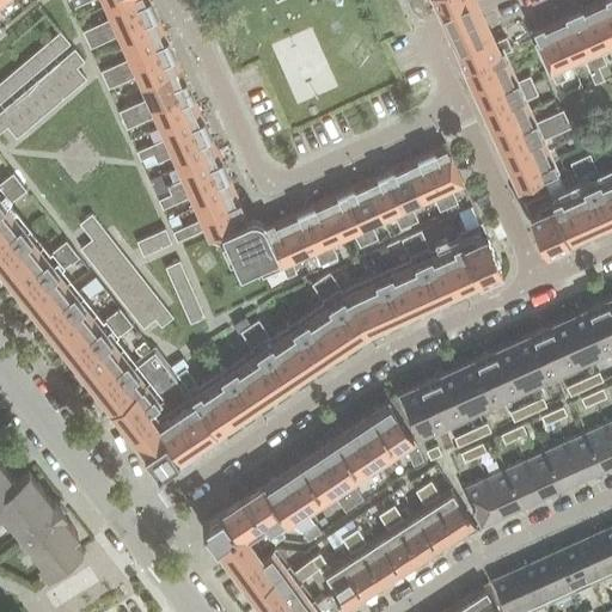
[(153,11),(148,0),(123,0),(105,8),(110,18),(84,30),(87,41),(153,11)]
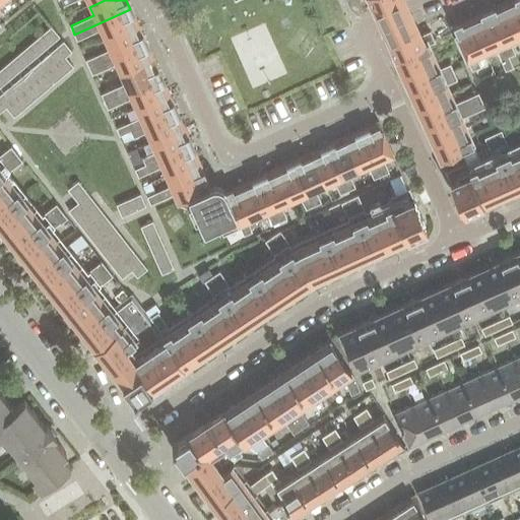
[(519,0),(508,0),(503,2),(518,36),(519,34),(519,0)]
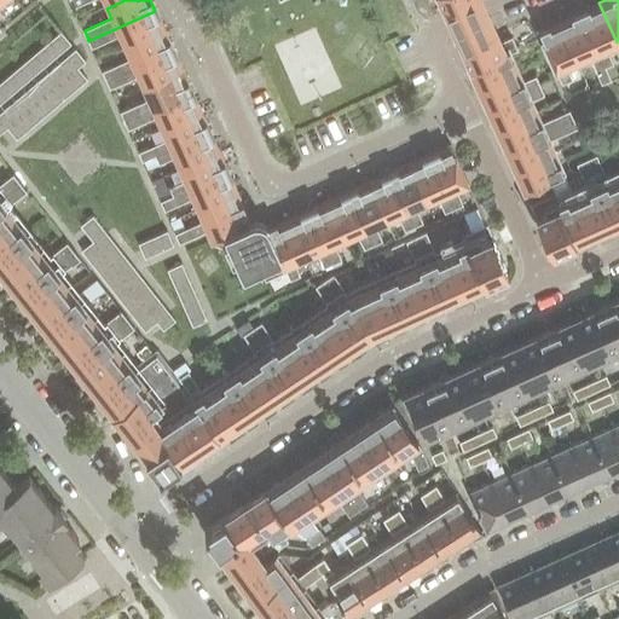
[(605,47),(617,42),(599,3),(578,12),(603,67),(611,63),(605,47)]
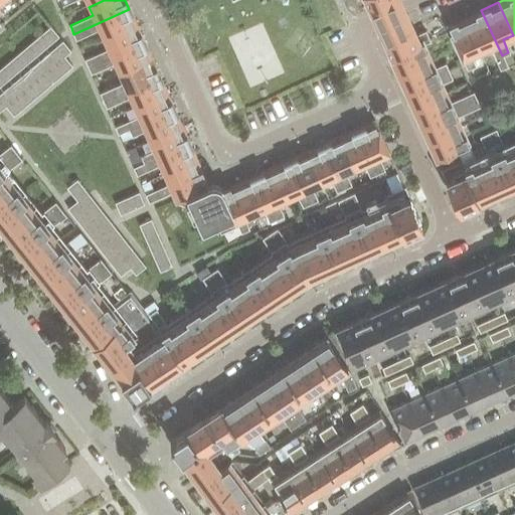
[(99,29),(104,40),(137,26),(129,9),(73,34),(76,39),(99,29)]
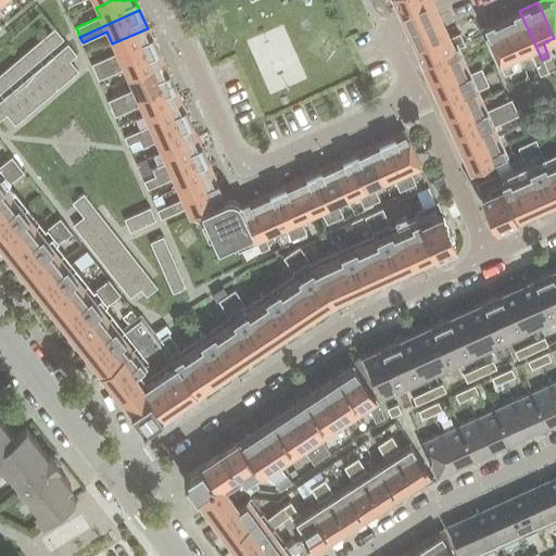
[(542,60),(519,11),(501,20),(517,54),(529,49),(540,74),(547,71),(542,60)]
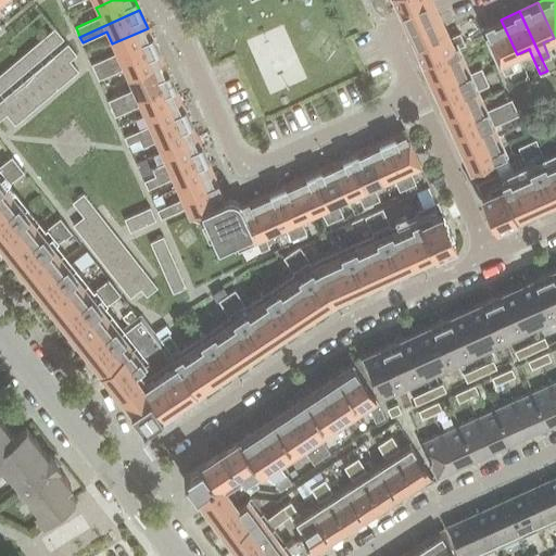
[(507,59),(517,54),(501,20),(482,27),(504,74),(513,71),(507,59)]
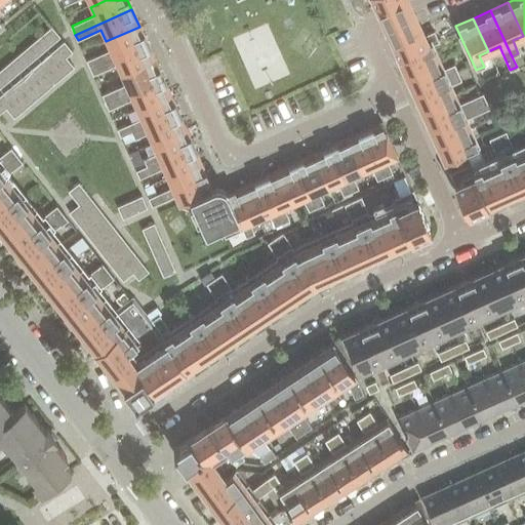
[(59,37),(50,27),(44,32),(52,42),(59,37)]
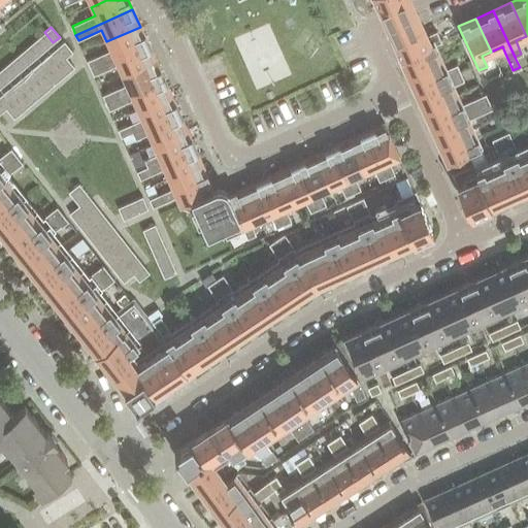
[(147,43),(140,27),(106,41),(110,51),(87,61),(91,70),(147,43)]
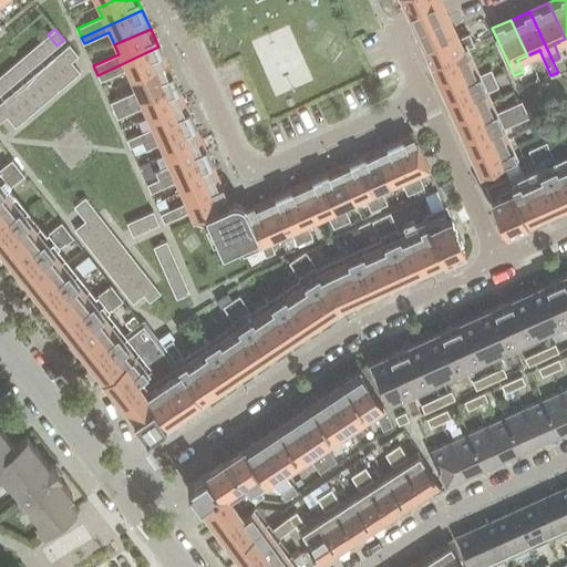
[(440,38),(450,61),(467,52),(465,47),(472,43),(467,34),(457,39),(454,31),(440,38)]
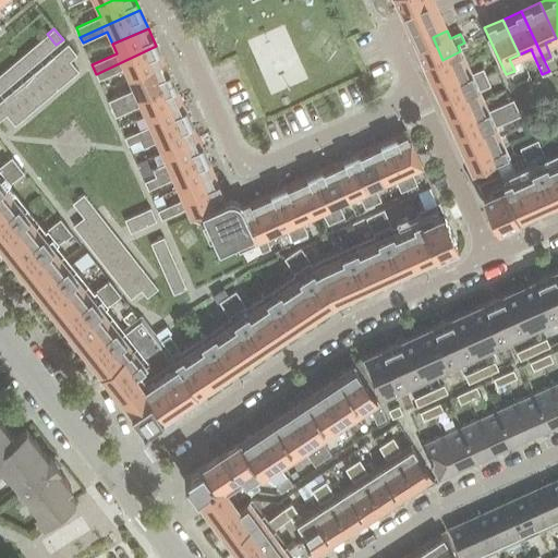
[(49,51),(56,45),(47,34),(39,40),(49,51)]
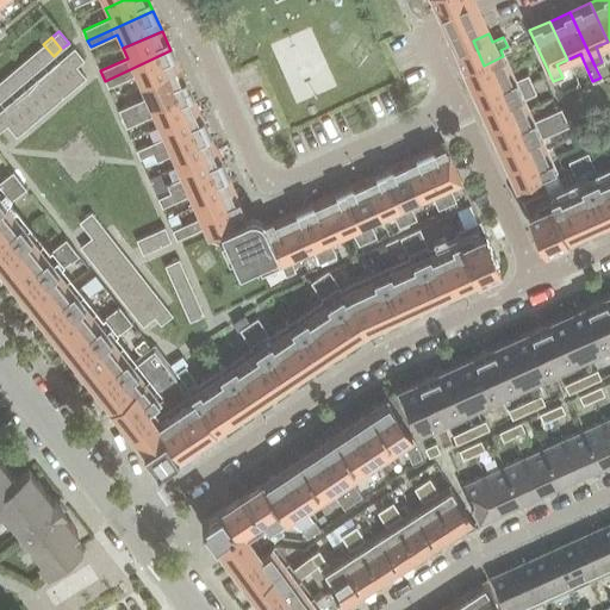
[(465,74),(484,66),(473,41),(458,48),(460,53),(456,55),(465,74)]
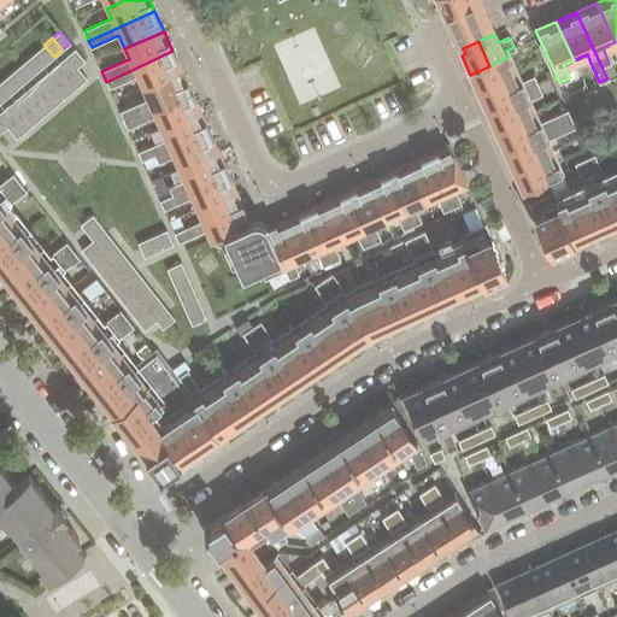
[(46,64),(54,57),(43,45),(36,52),(46,64)]
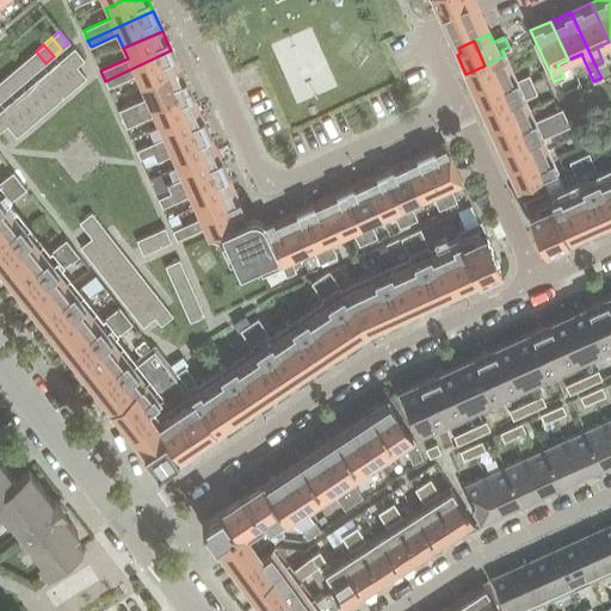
[(75,67),(82,60),(73,49),(65,55),(75,67)]
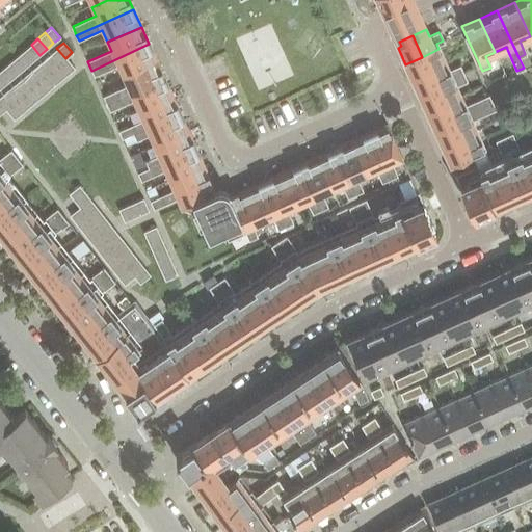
[(117,64),(123,77),(157,61),(149,44),(91,71),(94,75),(117,64)]
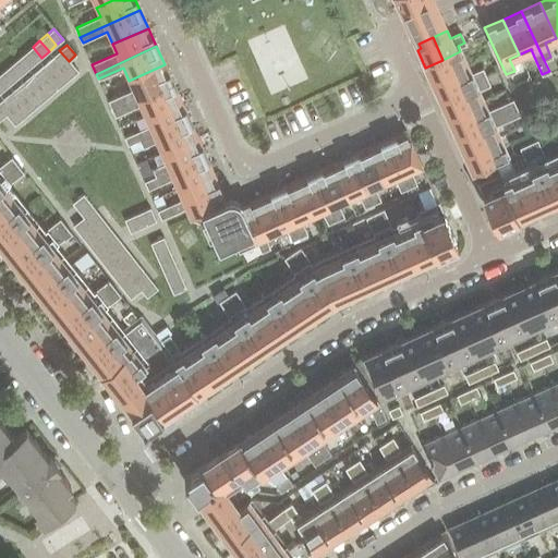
[(35,63),(41,58),(33,47),(25,52),(35,63)]
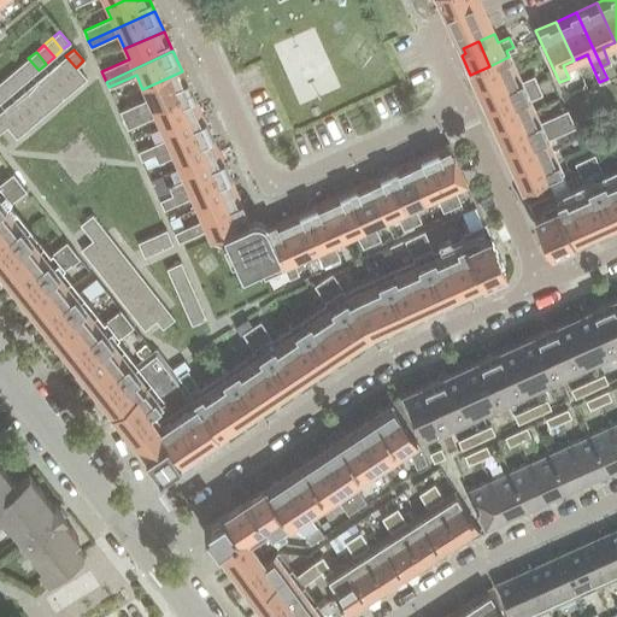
[(76,68),(65,56),(58,63),(68,74),(76,68)]
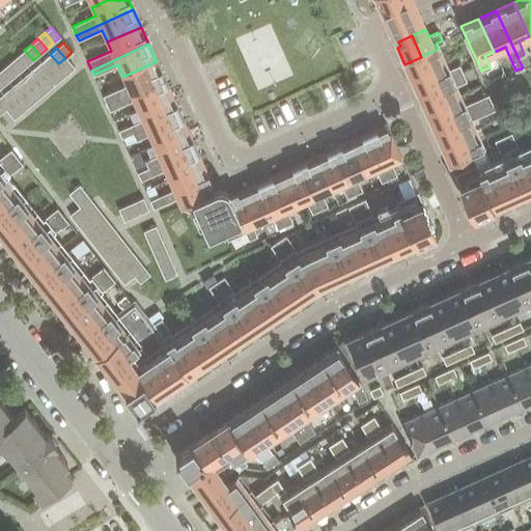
[(404,64),(408,72),(414,85),(447,70),(438,49),(421,57),(404,64)]
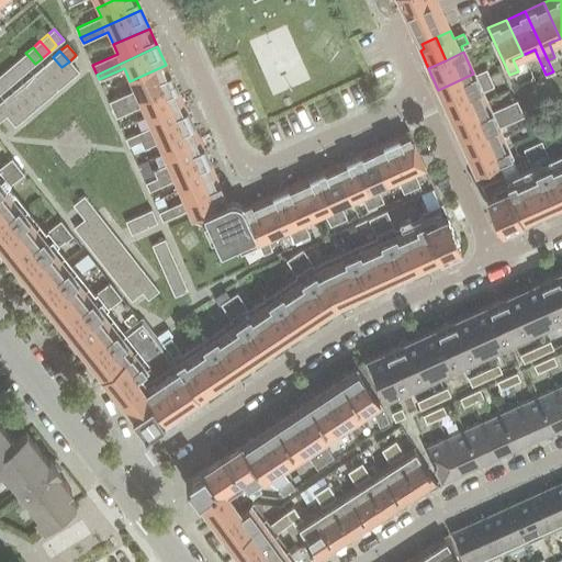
[(27,70),(35,64),(25,53),(19,59),(27,70)]
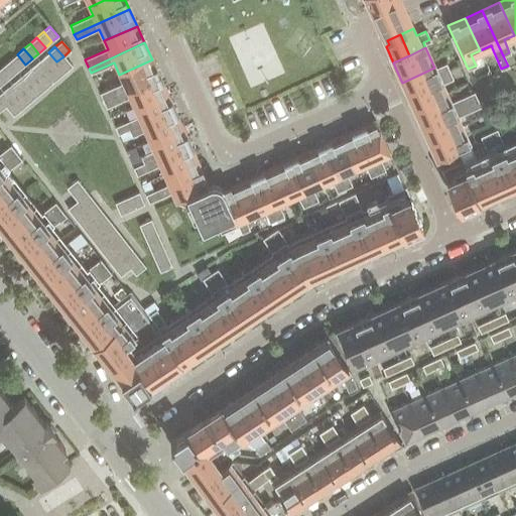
[(56,61),(48,52),(42,57),(50,68),(56,61)]
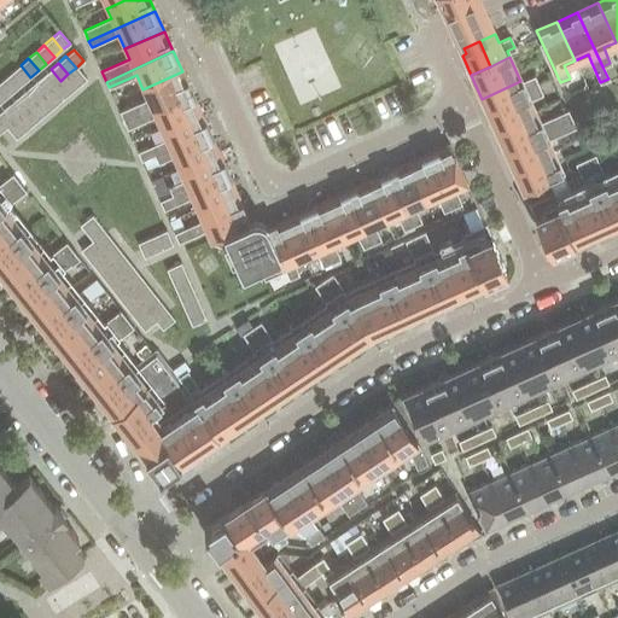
[(23,83),(30,77),(21,65),(12,71),(23,83)]
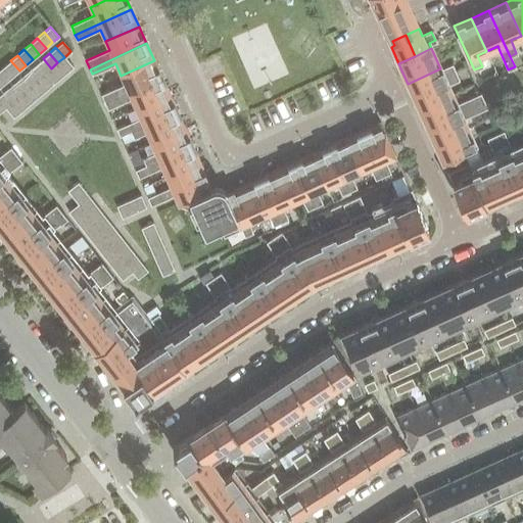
[(57,62),(65,73),(73,66),(64,57),(57,62)]
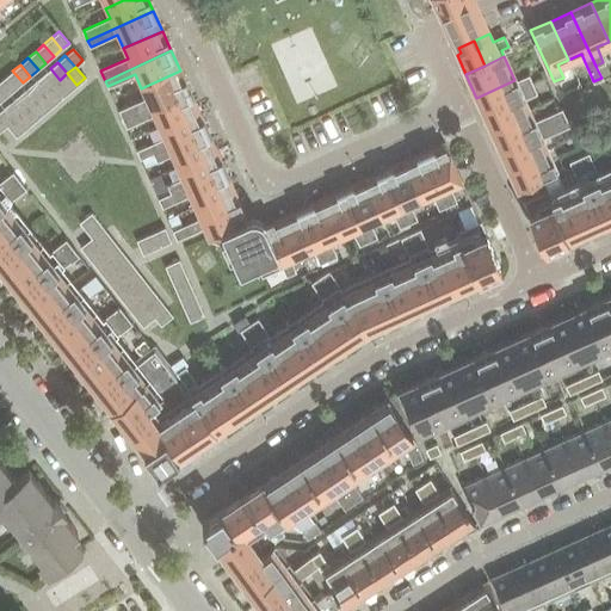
[(60,80),(50,68),(42,75),(51,86),(53,86),(60,80)]
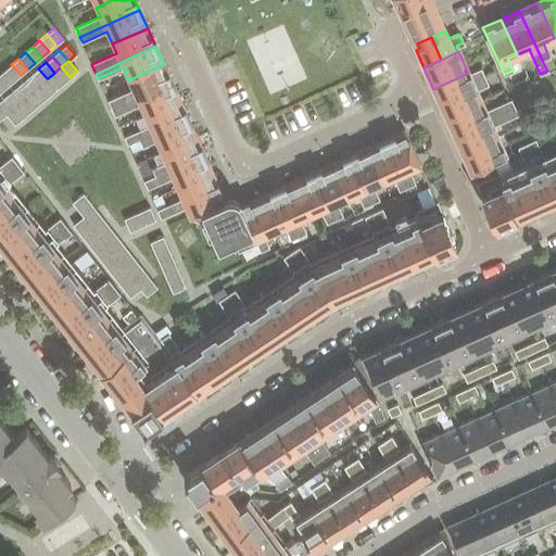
[(14,81),(21,75),(11,64),(4,71),(14,81)]
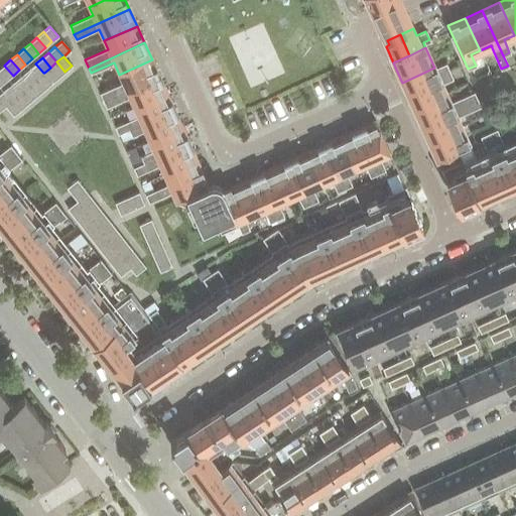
[(159,77),(152,59),(119,75),(123,84),(101,94),(104,102),(159,77)]
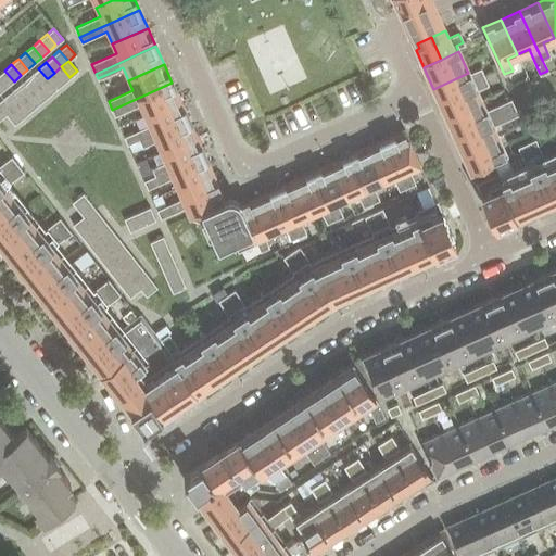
[(54,73),(63,83),(70,77),(61,66),(54,73)]
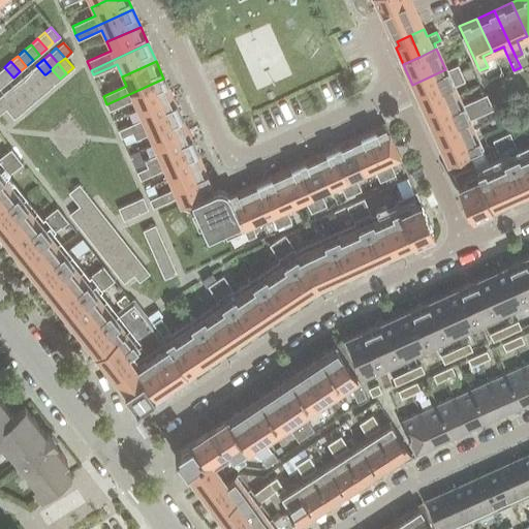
[(44,74),(36,65),(30,70),(38,81),(44,74)]
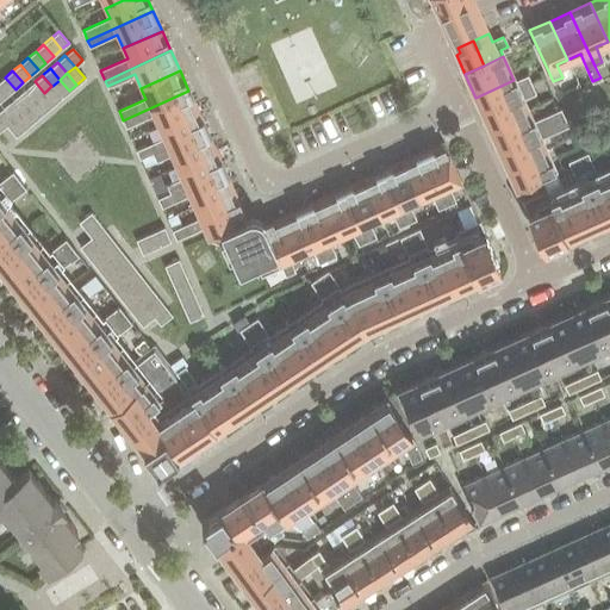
[(475,98),(486,122),(526,105),(522,98),(534,92),(527,75),(514,80),(475,98)]
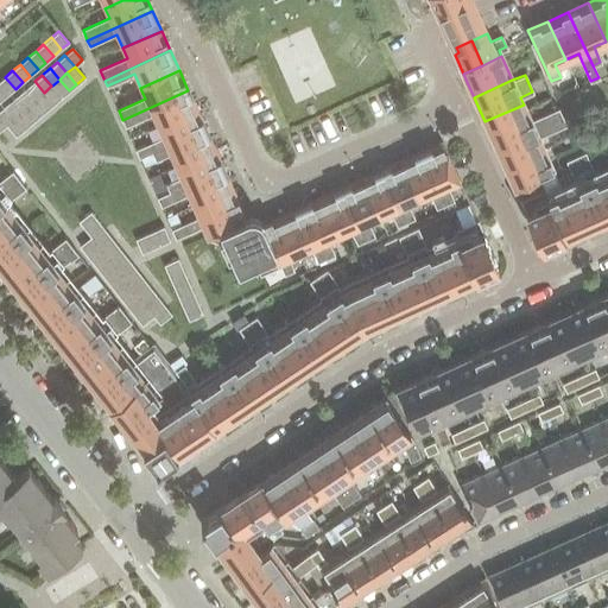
[(0,86),(7,95),(16,89),(5,77),(0,80),(0,86)]
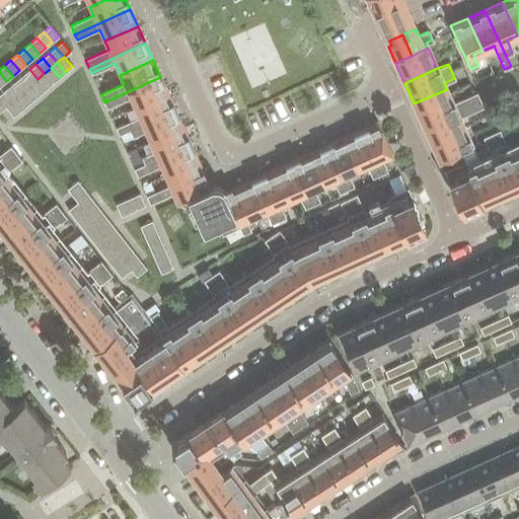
[(45,73),(53,83),(59,77),(51,68),(45,73)]
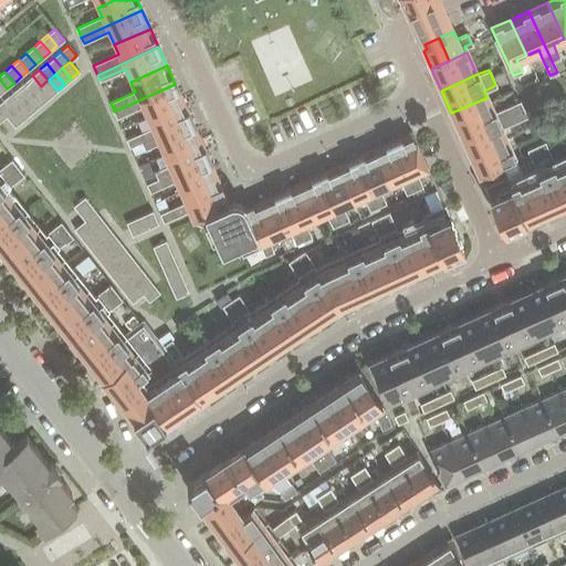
[(41,86),(32,75),(24,82),(34,92),(41,86)]
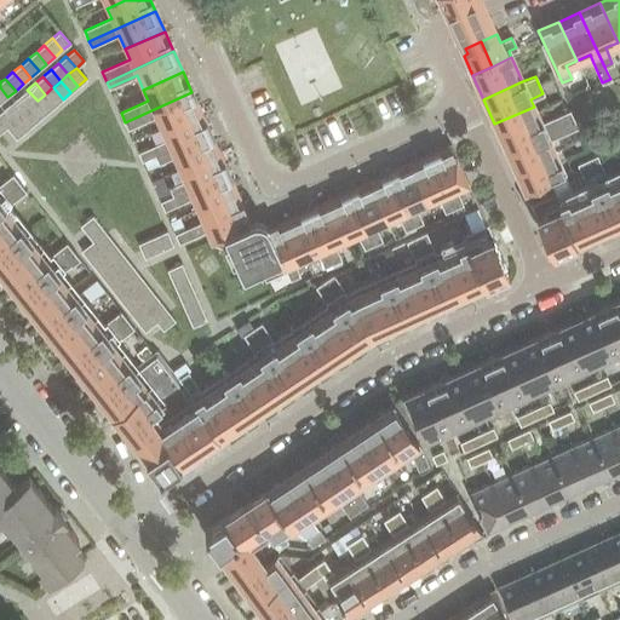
[(45,95),(55,105),(63,99),(53,87),(52,87),(45,95)]
